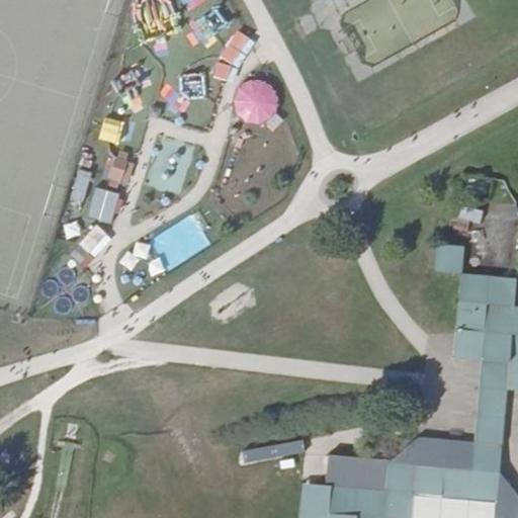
[(137,23),(137,44),(168,45),(169,23),(137,23)]
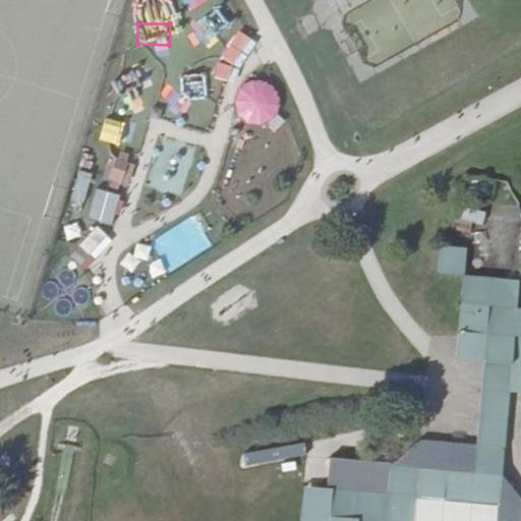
[(240,80),(231,116),(271,127),(281,92),(240,80)]
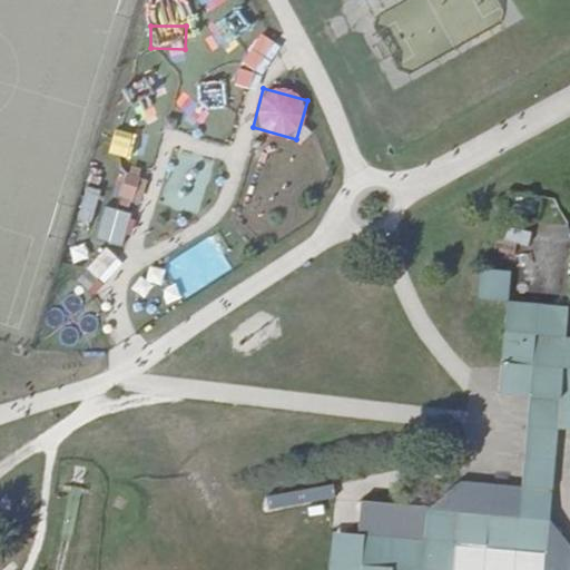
[(151,165),(160,133),(106,116),(96,149),(151,165)]
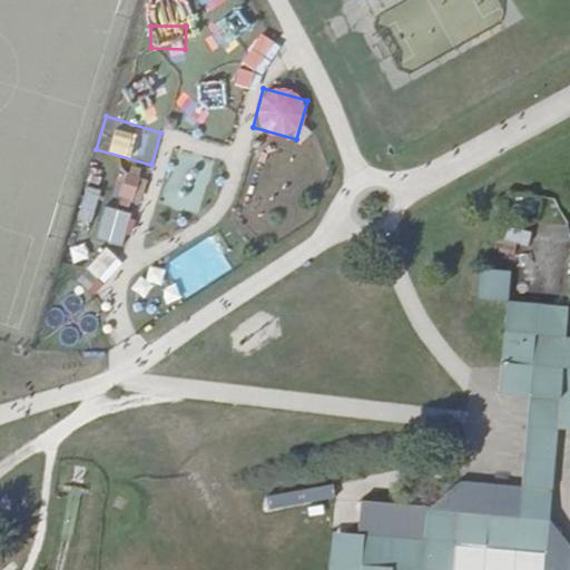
[(127,170),(120,199),(138,203),(144,175),(127,170)]
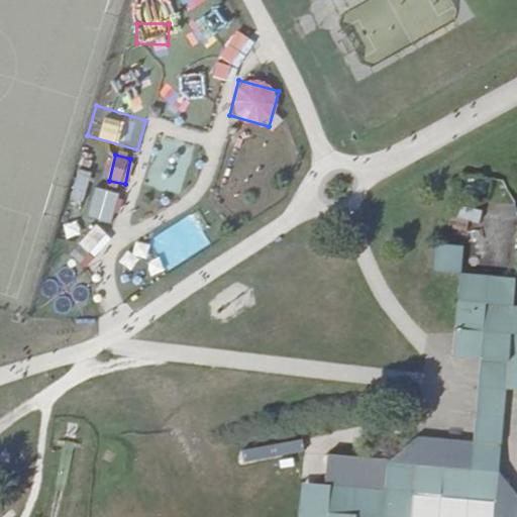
[(70,200),(83,205),(95,176),(81,171),(70,200)]
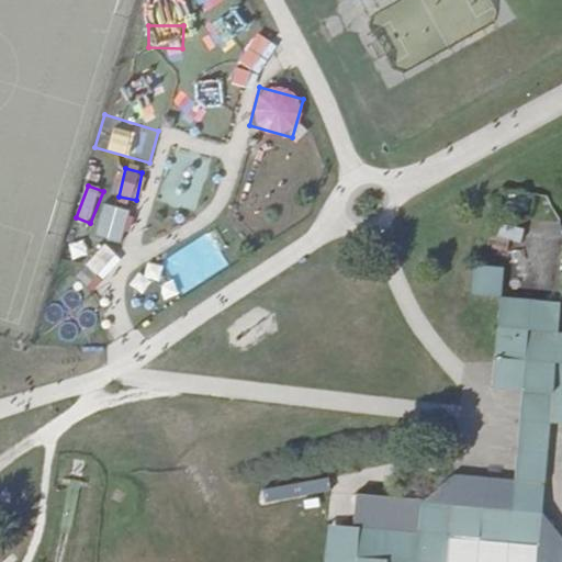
[(105,205),(96,236),(121,245),(131,213),(105,205)]
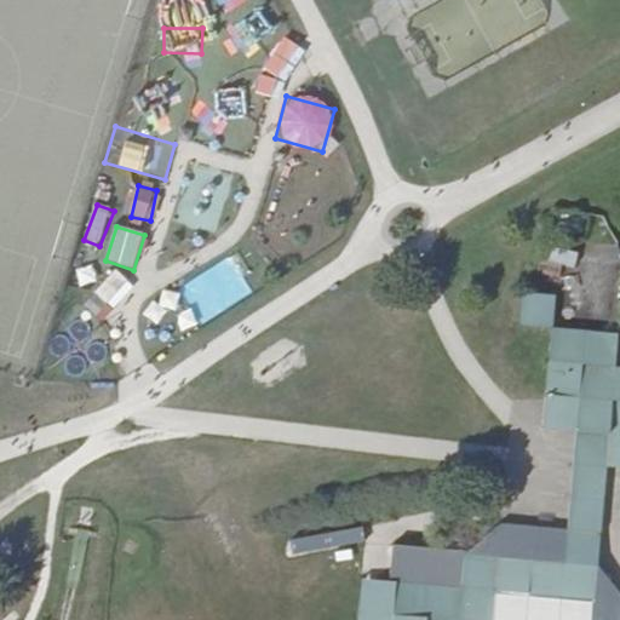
[(551,259),(577,265),(580,251),(555,245),(551,259)]
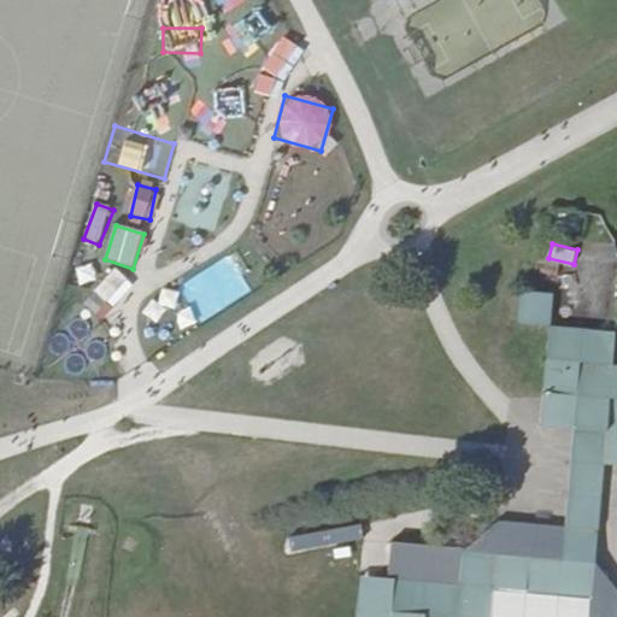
[(112,269),(86,305),(99,315),(125,278),(112,269)]
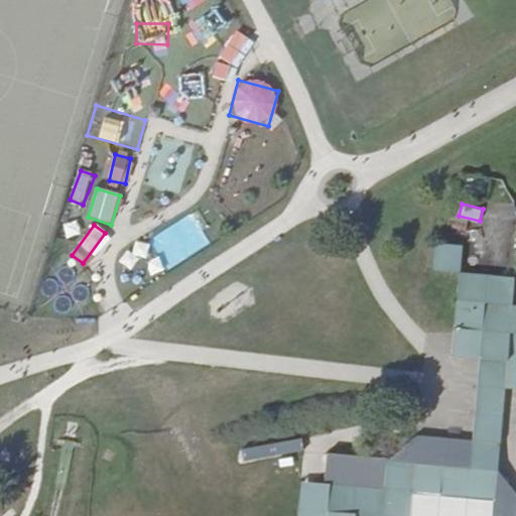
[(462,247),(435,245),(433,272),(461,273),(462,247)]
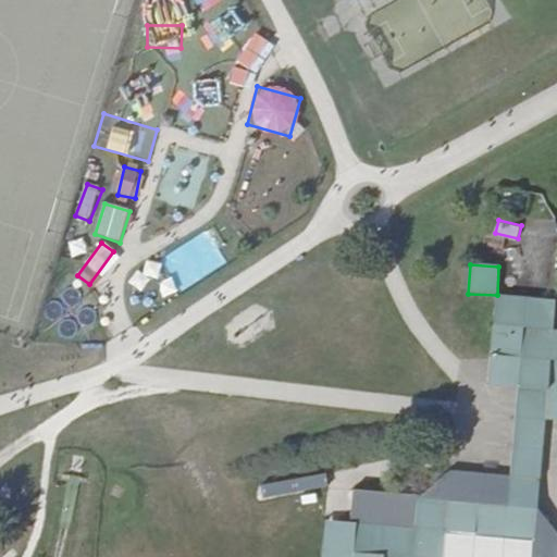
[(157,288),(166,307),(181,299),(171,280),(157,288)]
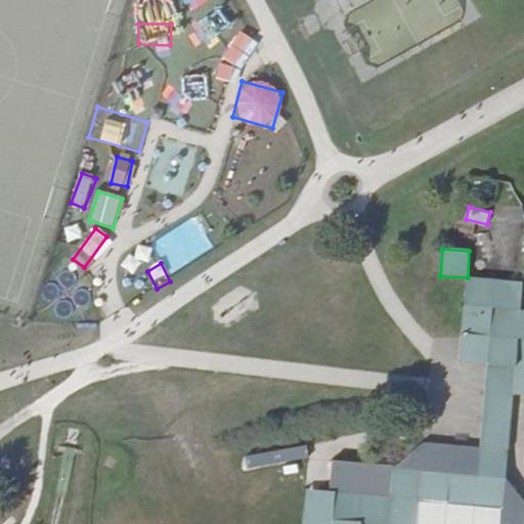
[(523,312),(521,312),(522,282),(469,278),(468,307),(465,308),(461,363),(488,365),(486,398),(482,449),(509,451),(510,433),(514,396),(523,396),(523,312)]
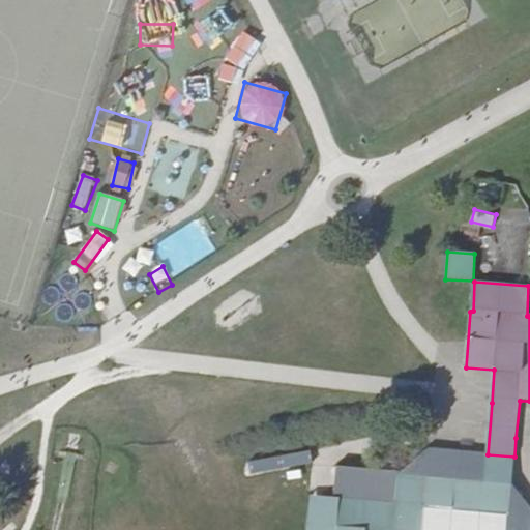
[(514,457),(488,454),(428,449),(398,476),(395,503),(392,529),(421,529),(424,506),(508,514),(512,487),(514,457)]
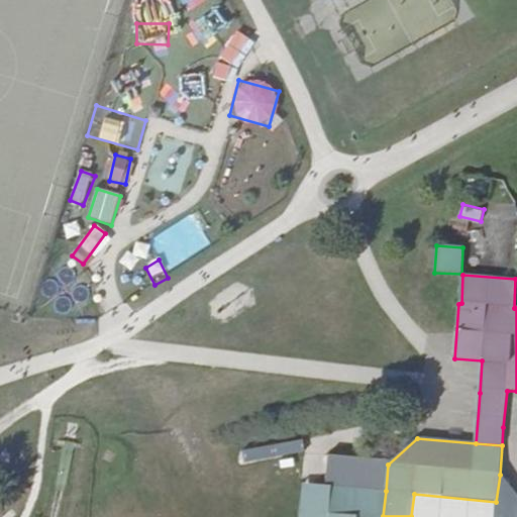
[(516,516),(516,495),(500,475),(496,502),(495,516),(516,516)]
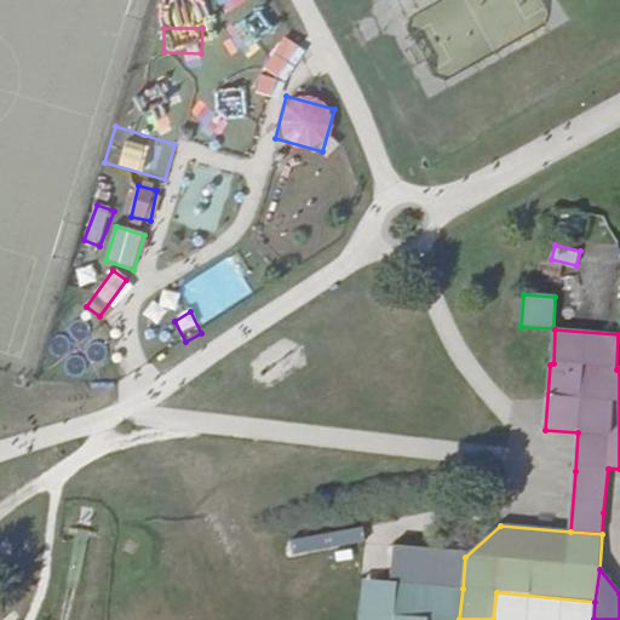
[(459,619),(463,589),(361,580),(357,619),(459,619)]
